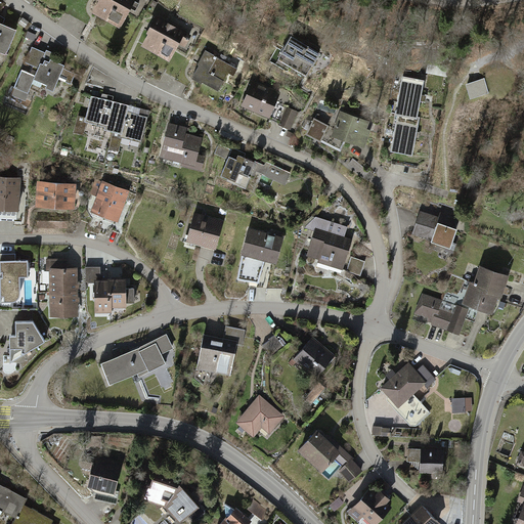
[(134,0),(97,0),(91,12),(121,27),(134,0)]
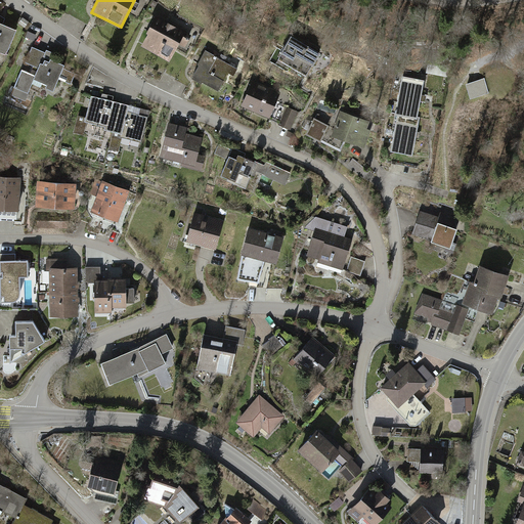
[(7,20),(0,15),(0,52),(1,53),(5,52),(9,54),(19,30),(5,25),(7,20)]
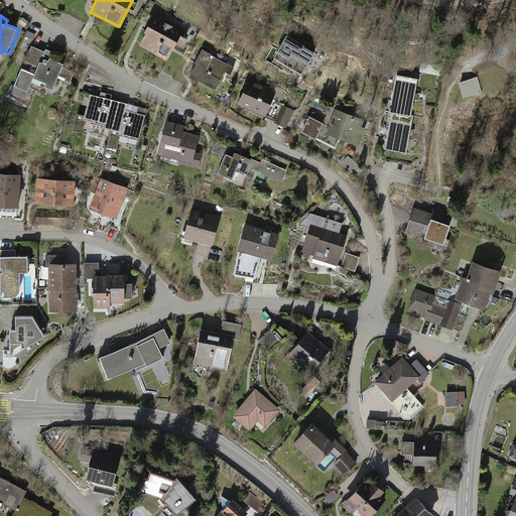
[(191,35),(154,17),(140,45),(169,59),(177,45),(185,48),(191,35)]
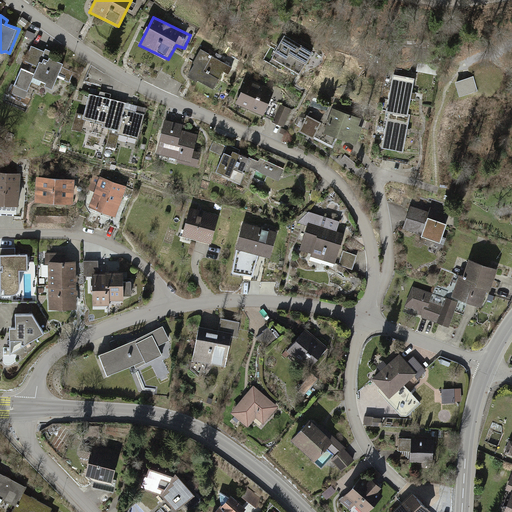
[(311,53),(283,37),(270,60),(298,76),(311,53)]
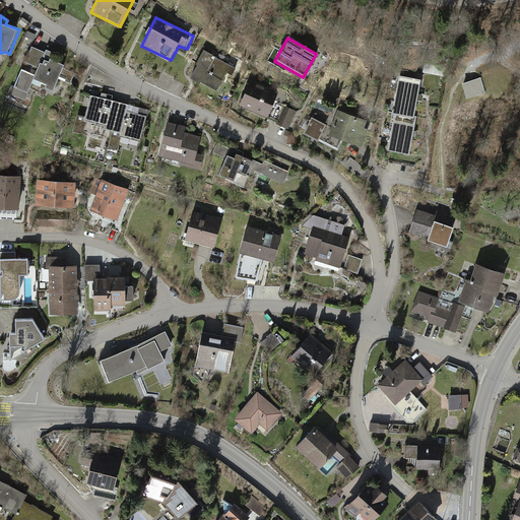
[(57,52),(34,44),(26,64),(34,66),(30,73),(22,70),(16,88),(30,94),(36,79),(51,85),(50,87),(56,90),(66,65),(54,61),(57,52)]
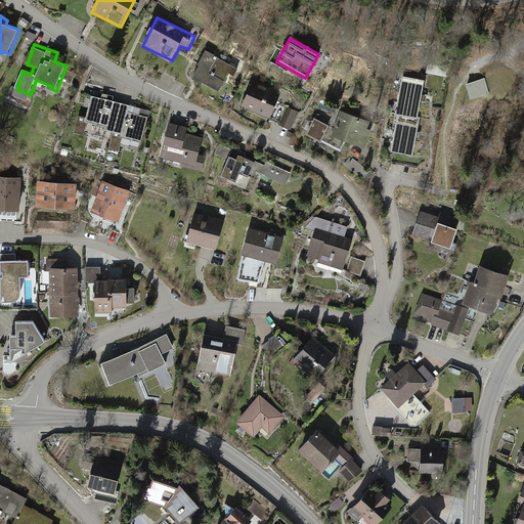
[(233,66),(206,51),(193,77),(221,91),(233,66)]
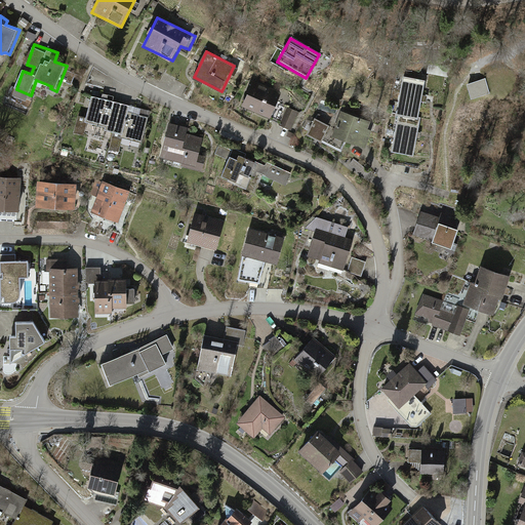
[(427,81),(405,78),(395,152),(416,155),(427,81)]
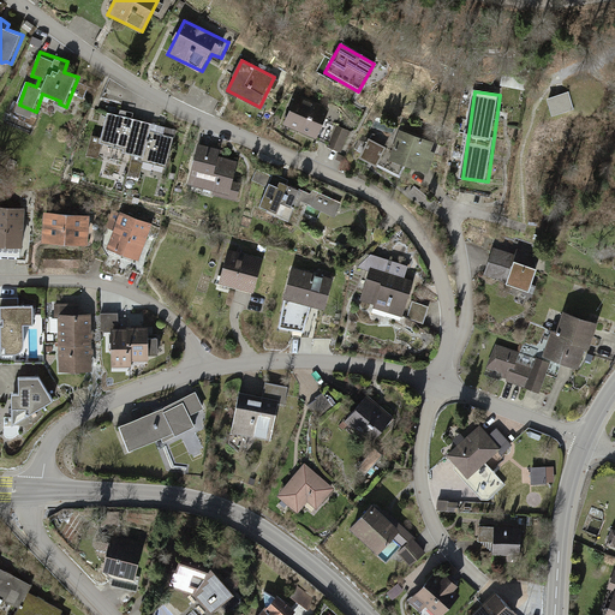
[(568,93),(547,100),(553,117),(574,109),(568,93)]
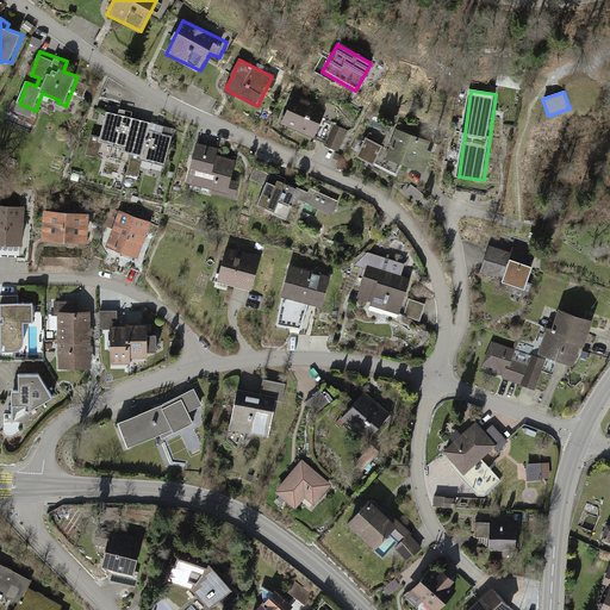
[(329,109),(296,94),(282,124),(316,138),(329,109)]
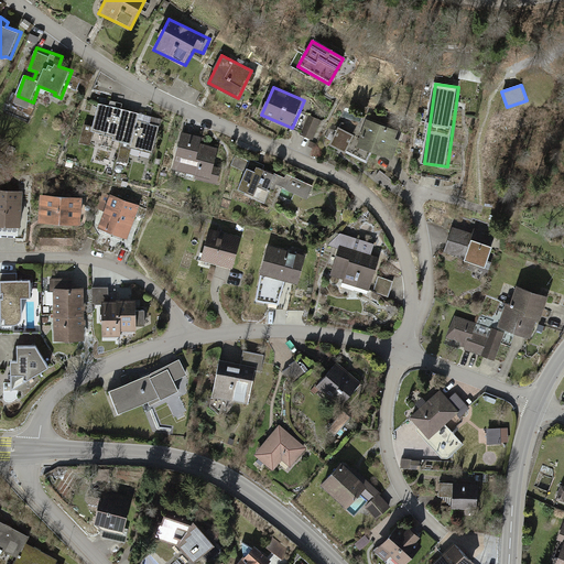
[(160,119),(101,105),(95,131),(117,137),(116,140),(153,149),(160,119)]
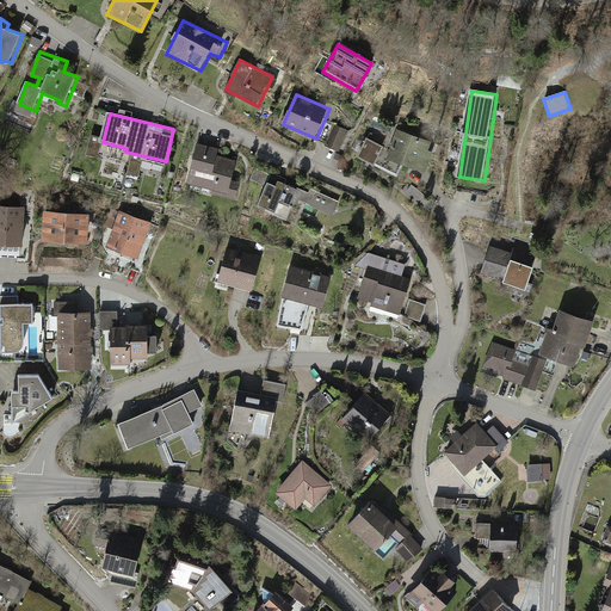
[(349,131),(334,125),(326,146),(340,152),(349,131)]
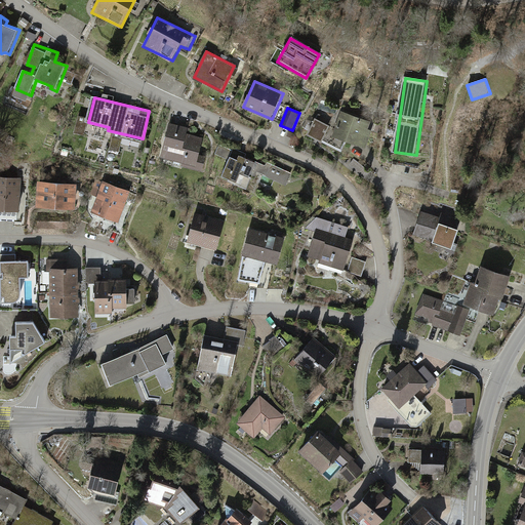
[(373,120),(340,111),(332,134),(366,145),(373,120)]
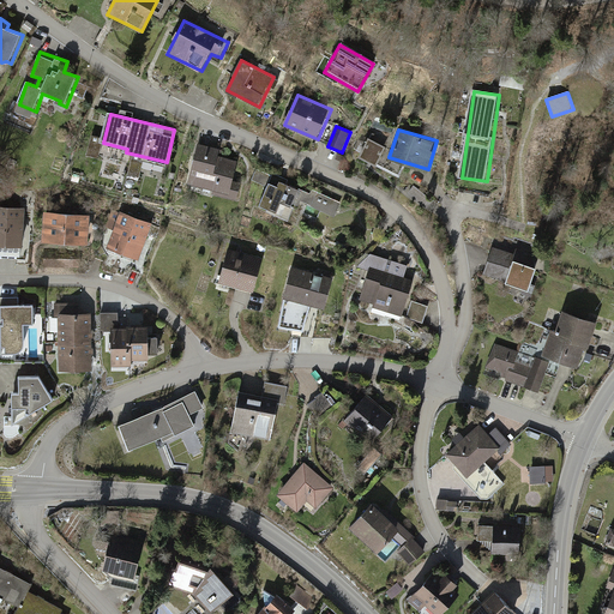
[(377,160),(385,142),(368,134),(360,151),(377,160)]
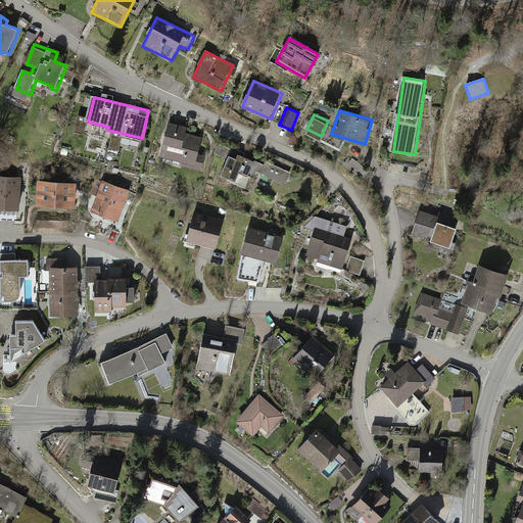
[(193,126),(171,121),(162,155),(184,160),(183,167),(204,172),(207,156),(203,155),(206,144),(190,140),(193,126)]
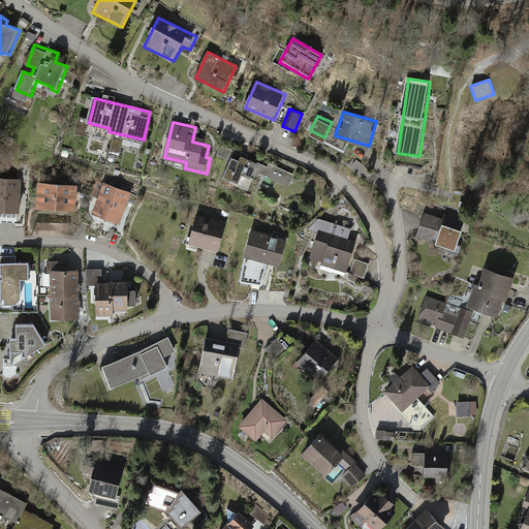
[(221,147),(218,154),(230,159),(223,177),(248,187),(253,177),(258,179),(259,176),(288,188),(294,175),(269,163),(267,166),(247,158),(248,155),(236,150),(235,152),(221,147)]
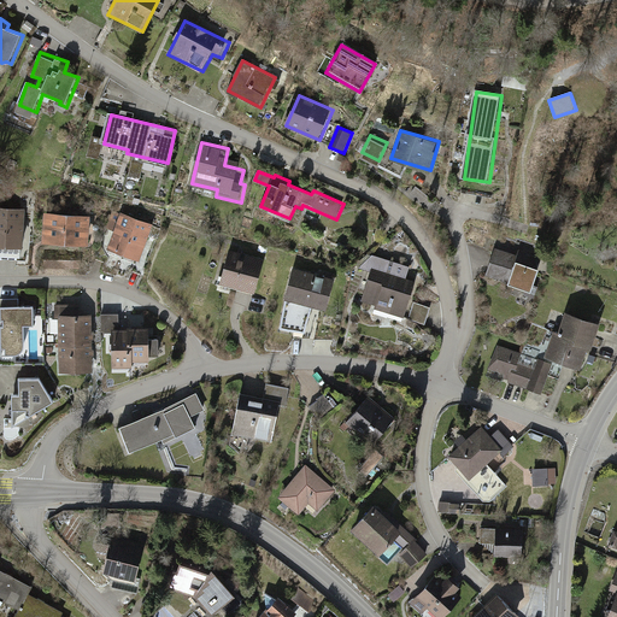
[(28,210),(0,207),(0,245),(25,247),(28,210)]
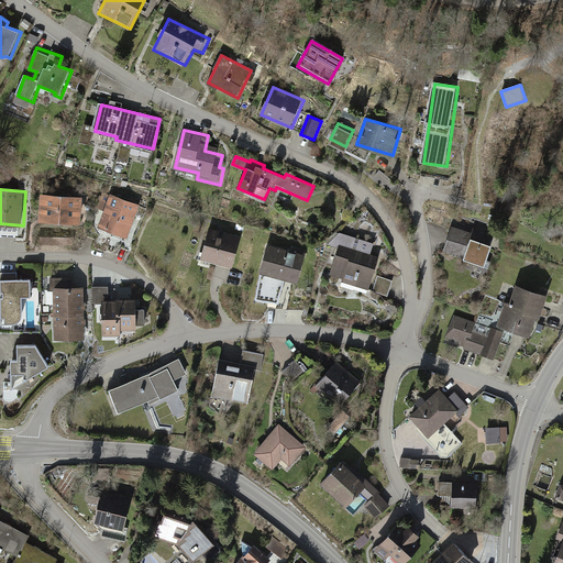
[(140,205),(111,194),(99,228),(128,238),(140,205)]
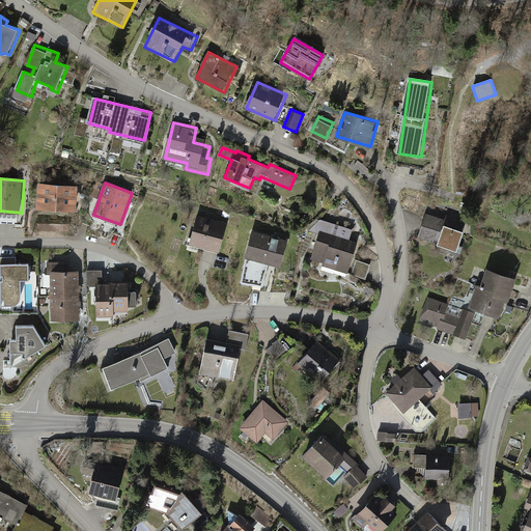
[(81,186),(40,184),(39,208),(80,211),(81,186)]
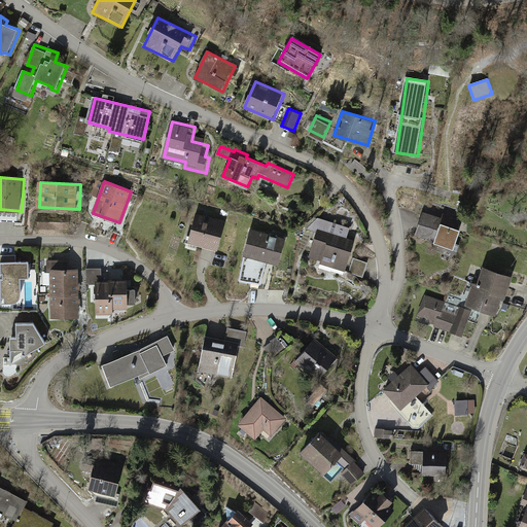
[(443,218),(424,212),(417,236),(436,241),(435,244),(458,251),(467,220),(444,213),(443,218)]
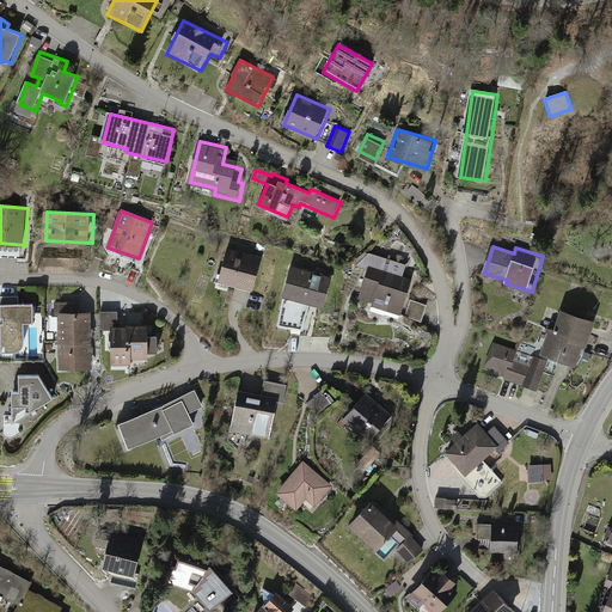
[(265,258),(228,248),(219,280),(256,291),(265,258)]
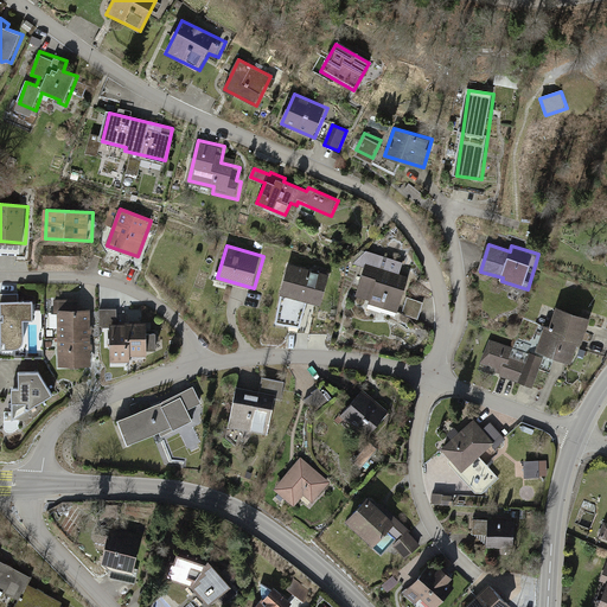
[(332,275),(291,264),(282,296),(324,306),(332,275)]
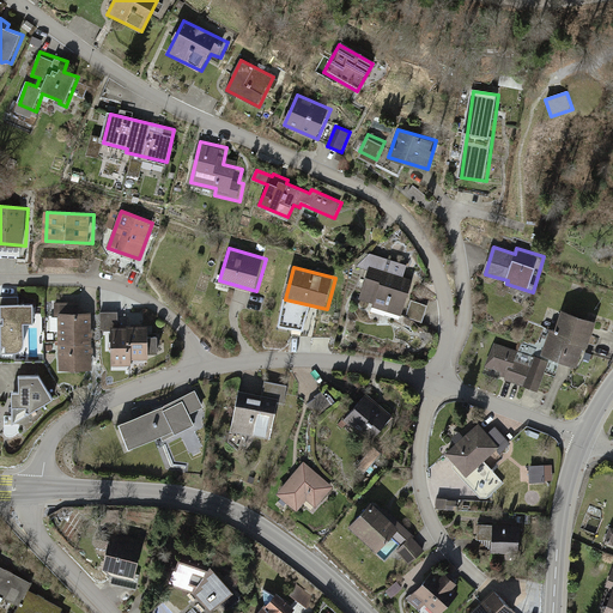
[(406,316),(416,280),(370,267),(362,299),(376,303),(375,308),(406,316)]
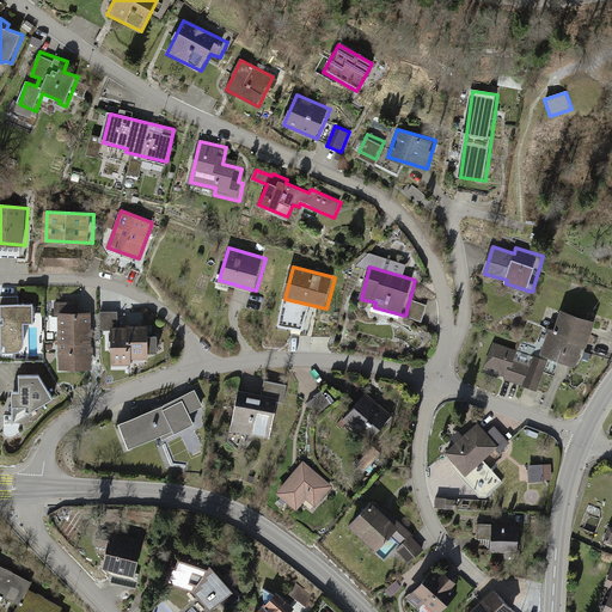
[(423,318),(427,303),(410,298),(405,313),(423,318)]
